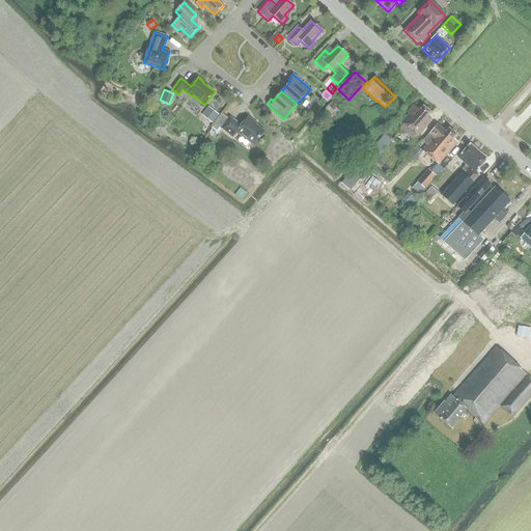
[(324,110),(334,120),(342,112),(332,102),(324,110)]
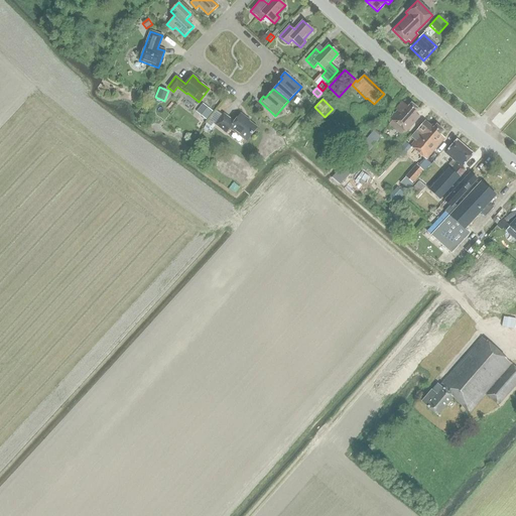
[(411,104),(408,107),(402,102),(395,110),(397,111),(394,113),(393,113),(391,117),(389,119),(392,121),(391,123),(395,124),(405,133),(419,117),(415,113),(418,110),(411,104)]
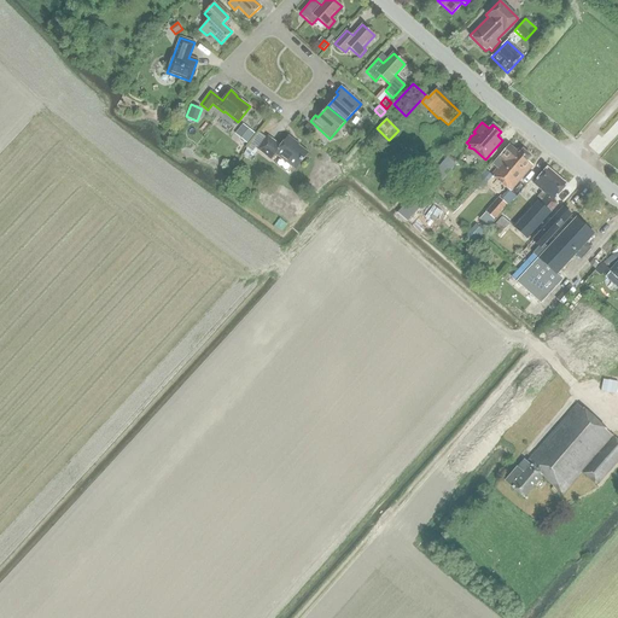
[(243,124),(235,134),(246,143),(254,134),(243,124)]
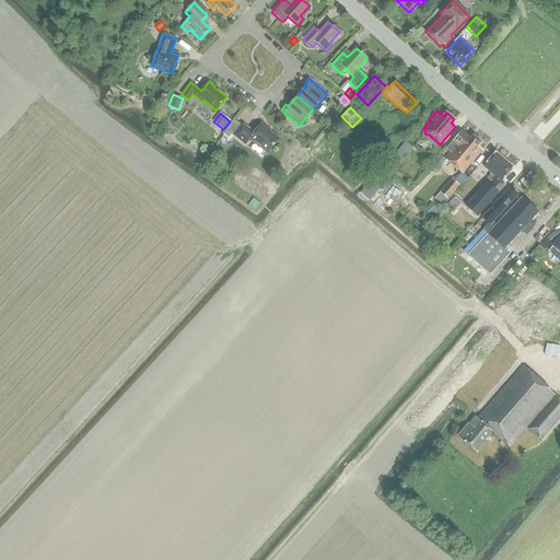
[(279,113),(273,119),(280,125),(286,118),(279,113)]
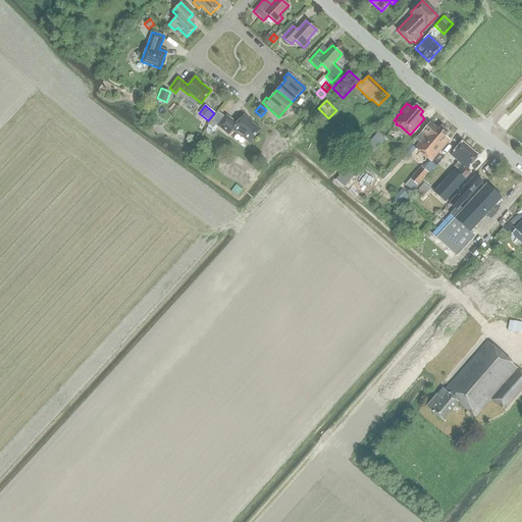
[(243,115),(237,123),(226,115),(217,126),(228,135),(232,131),(238,135),(239,134),(250,142),(260,129),(249,120),(249,119),(243,115)]
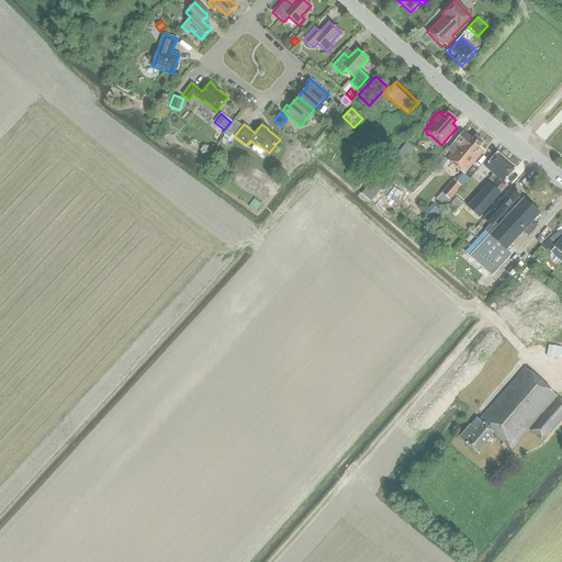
[(449,152),(452,154),(448,158),(456,165),(465,172),(484,150),(480,147),(483,143),(475,136),(472,141),(462,132),(451,145),(447,149),(449,152)]
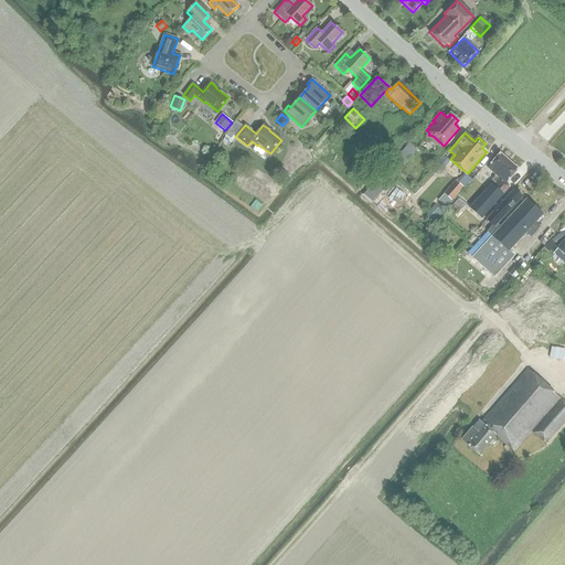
[(405,149),(387,170),(394,177),(412,156),(405,149)]
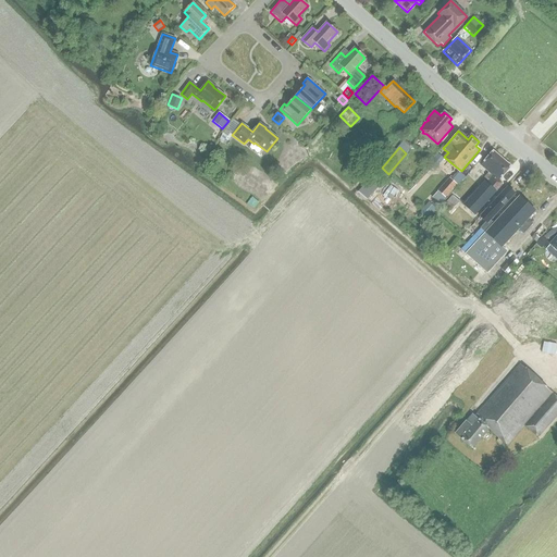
[(510,166),(493,151),(480,165),(489,172),(483,177),(487,182),(486,183),(484,182),(462,206),(474,215),(503,184),(498,181),(510,166)]
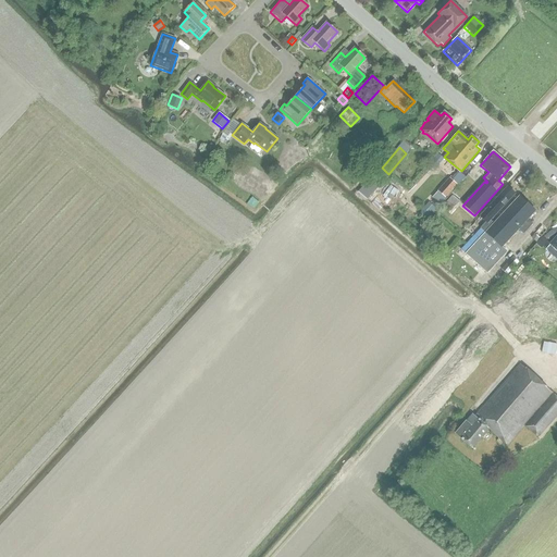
[(443,158),(436,152),(426,165),(433,171),(443,158)]
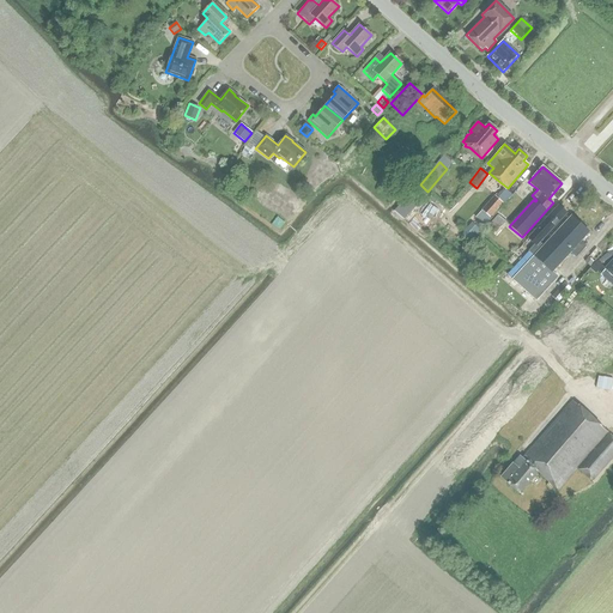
[(484,225),(503,204),(495,196),(475,217),(484,225)]
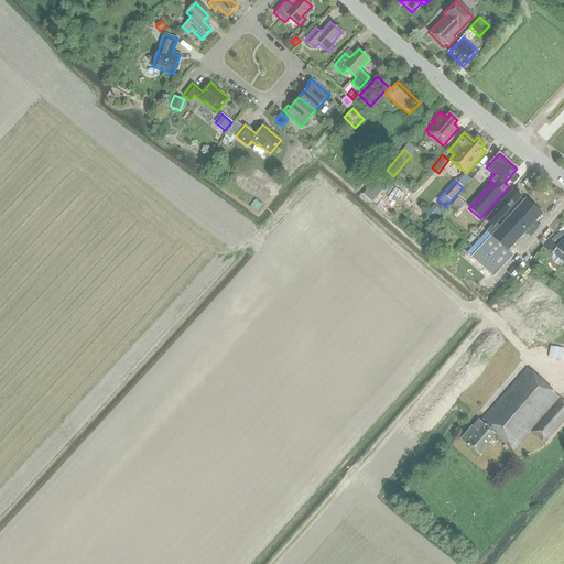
[(513,190),(494,210),(486,219),(491,225),(486,231),(491,236),(500,227),(496,223),(521,196),(513,190)]
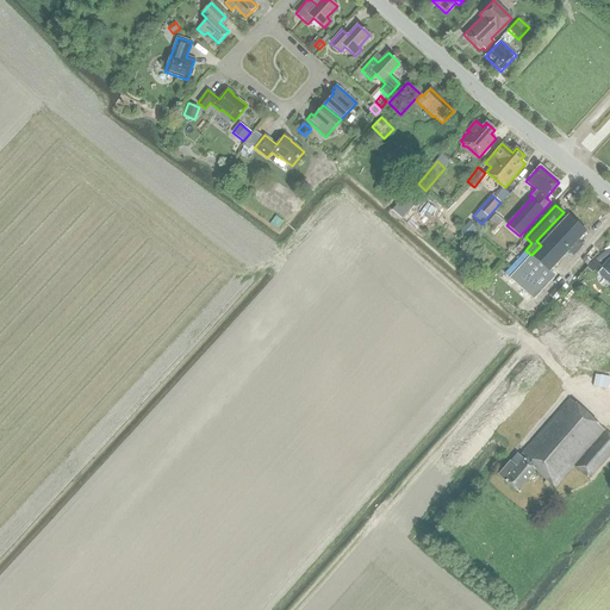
[(503,221),(495,213),(485,224),(493,232),(503,221)]
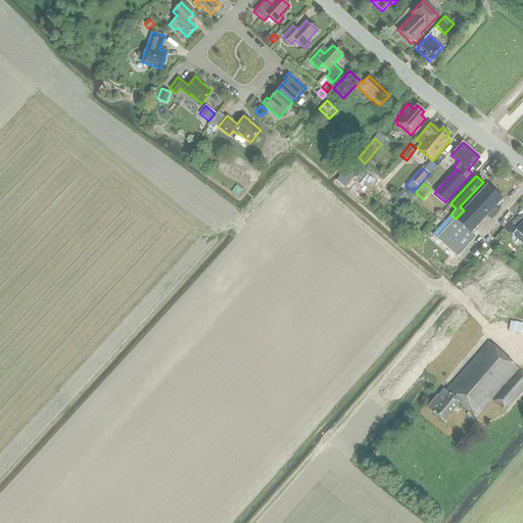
[(242,189),(237,185),(232,192),(237,196),(242,189)]
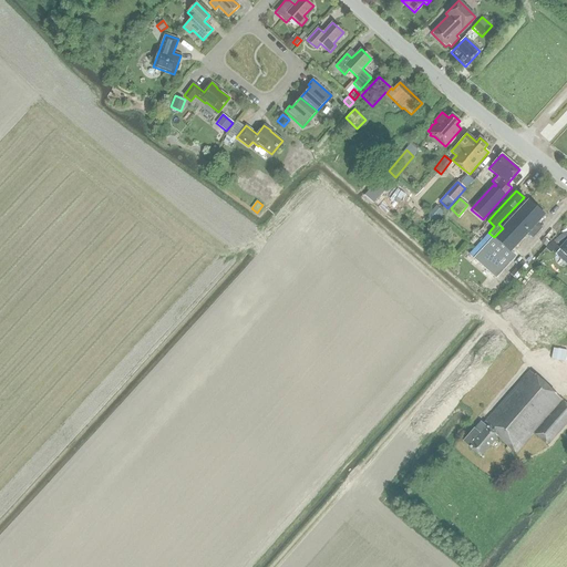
[(494,237),(511,253),(527,234),(529,236),(532,234),(535,236),(542,228),(536,224),(544,216),(527,200),(503,228),(494,237)]
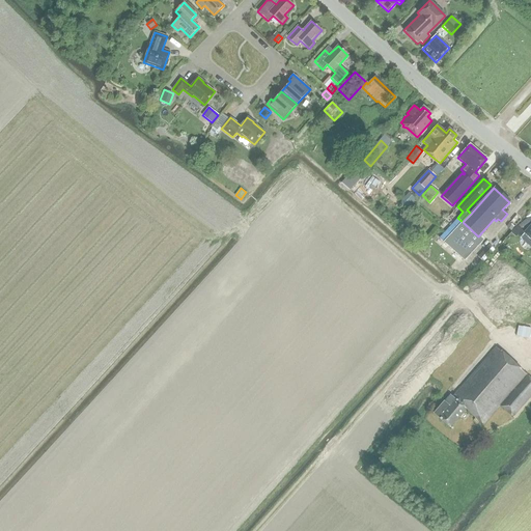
[(406,210),(415,199),(409,193),(399,203),(406,210)]
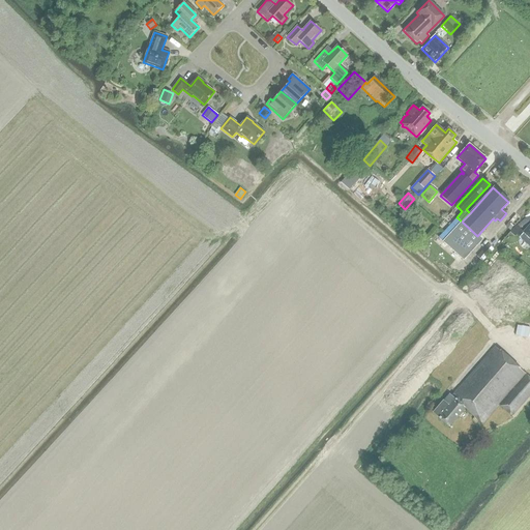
[(481,240),(477,236),(462,222),(443,242),(463,260),(481,240)]
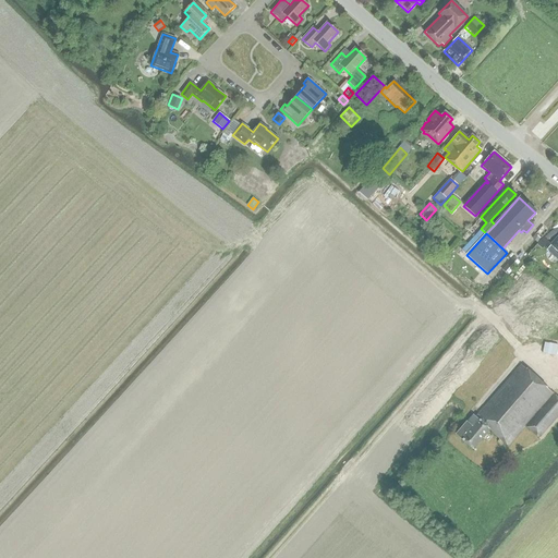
[(538,240),(534,235),(523,247),(529,252),(538,240)]
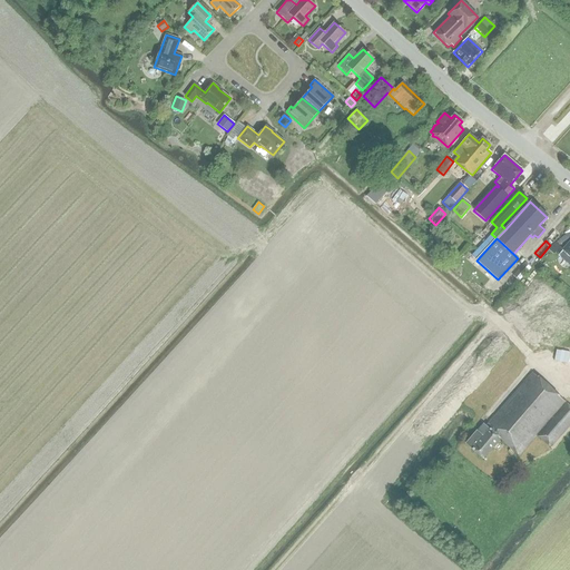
[(549,251),(554,256),(561,248),(556,244),(549,251)]
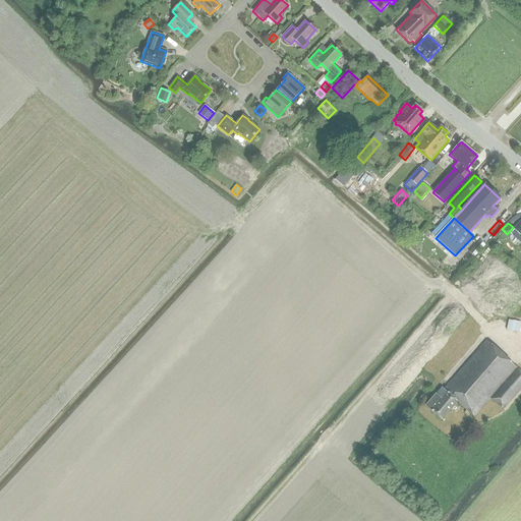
[(485,245),(480,241),(469,252),(474,256),(485,245)]
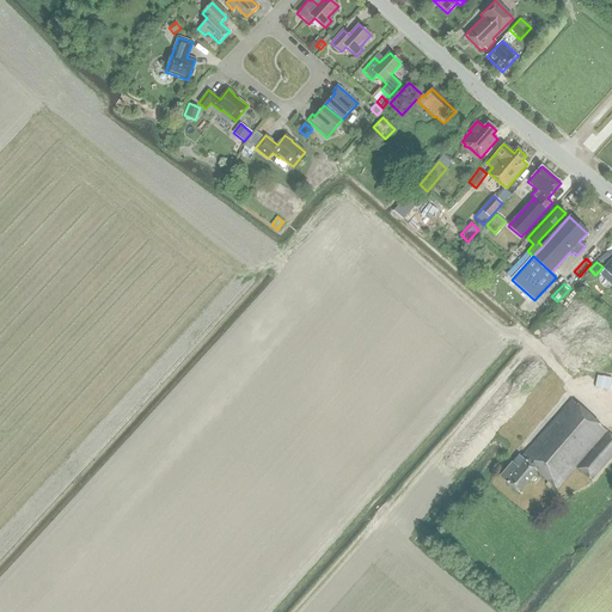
[(592,481),(611,457),(611,436),(570,401),(521,458),(519,456),(500,477),(519,493),(537,471),(557,490),(576,467),(592,481)]
